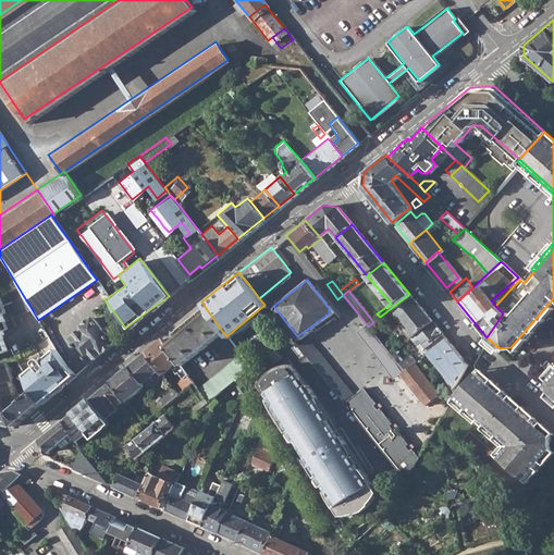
[(23,295),(9,299),(14,313),(31,307),(23,295)]
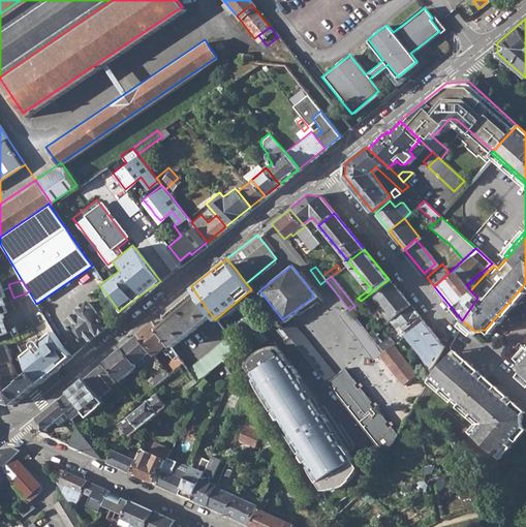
[(335,300),(339,297),(326,280),(321,283),(335,300)]
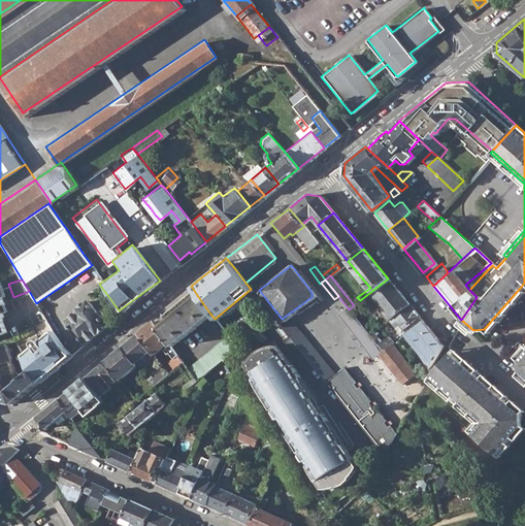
[(372,297),(389,318),(407,303),(391,282),(372,297)]
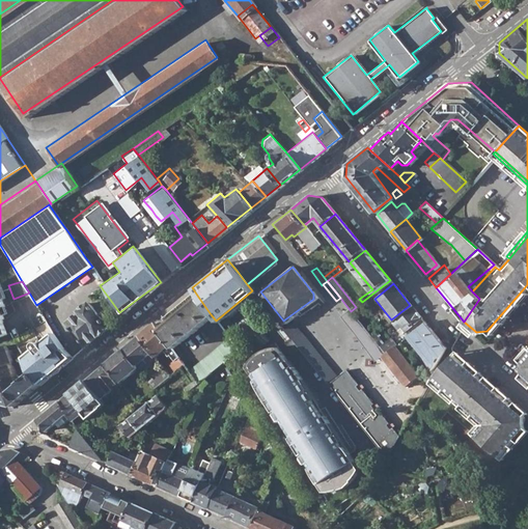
[(526,291),(523,289),(487,331),(490,333),(526,291)]
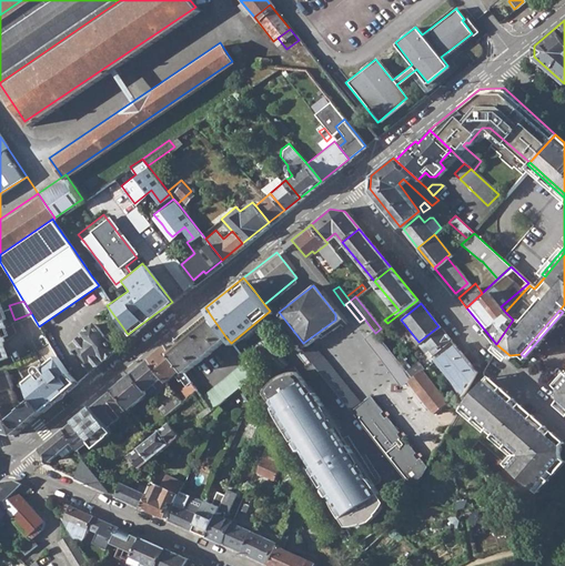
[(180,367),(183,373),(225,336),(212,317),(169,353),(180,367)]
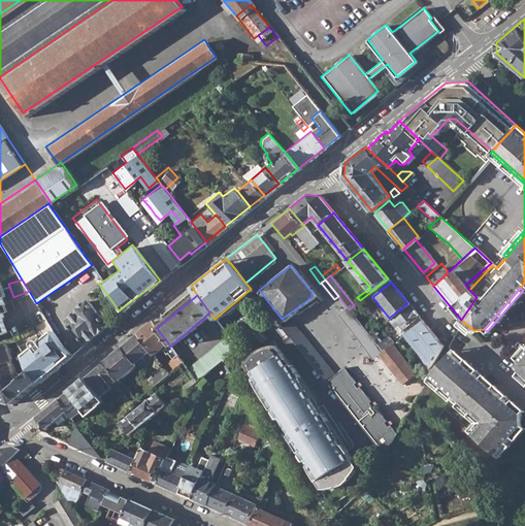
[(64,321),(83,343),(96,332),(106,324),(87,299),(75,308),(76,309),(64,321)]
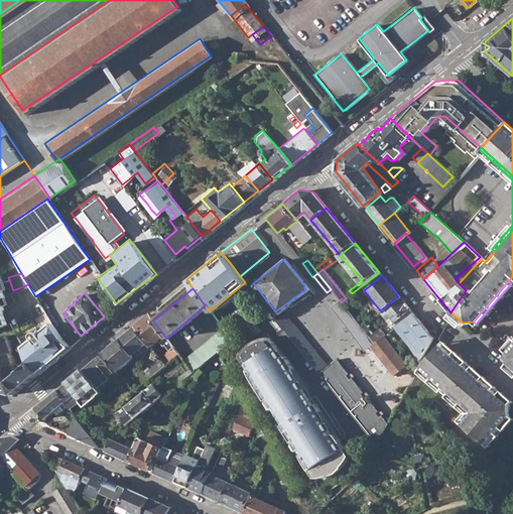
[(387,317),(391,322),(408,307),(398,296),(380,310),(378,311),(384,319),(387,317)]
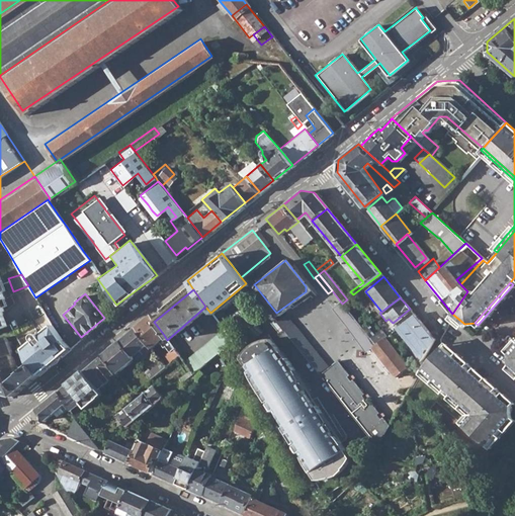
[(395,327),(420,359),(433,337),(413,313),(395,327)]
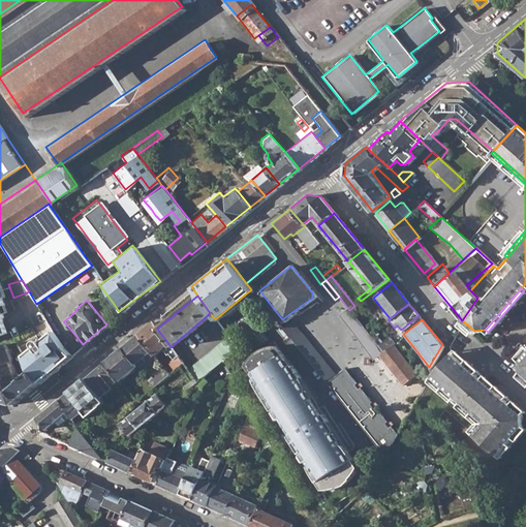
[(151,320),(135,333),(149,349),(152,353),(160,347),(165,352),(167,351),(172,357),(167,361),(174,369),(182,362),(171,347),(167,342),(157,329),(151,320)]
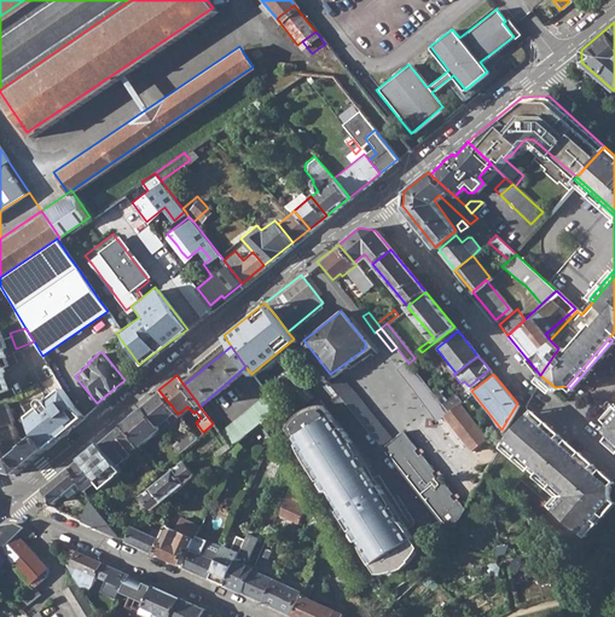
[(329,382),(377,444),(387,436),(337,375),(329,382)]
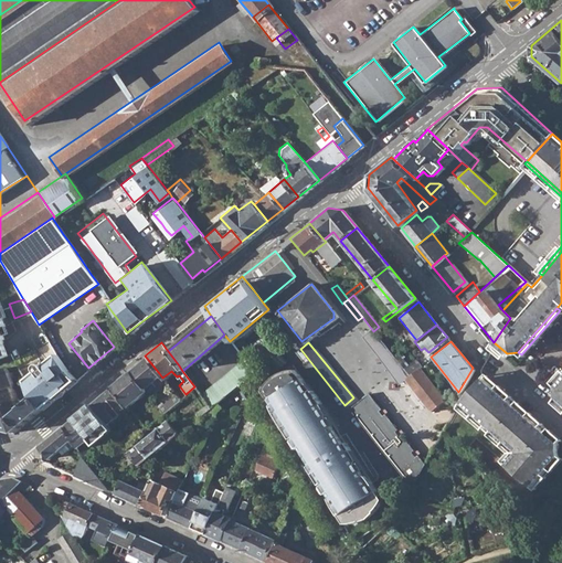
[(504,357),(507,353),(494,342),(491,346),(504,357)]
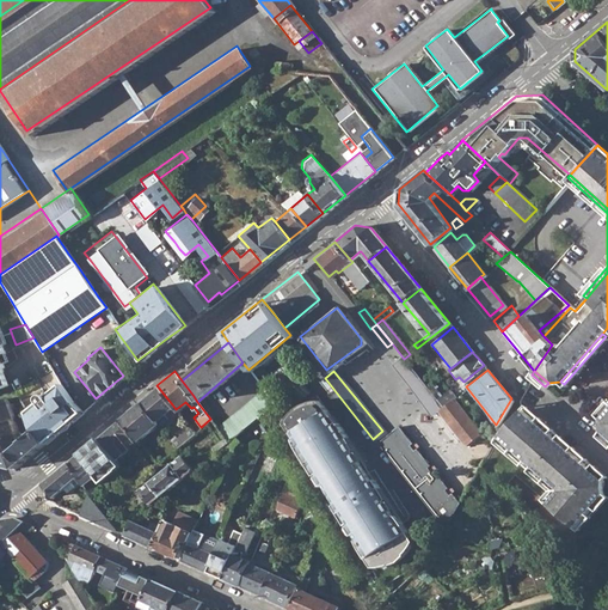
[(38,401),(25,412),(26,414),(32,424),(44,441),(68,421),(81,410),(74,402),(60,382),(45,395),(42,392),(38,392),(37,396),(38,401)]
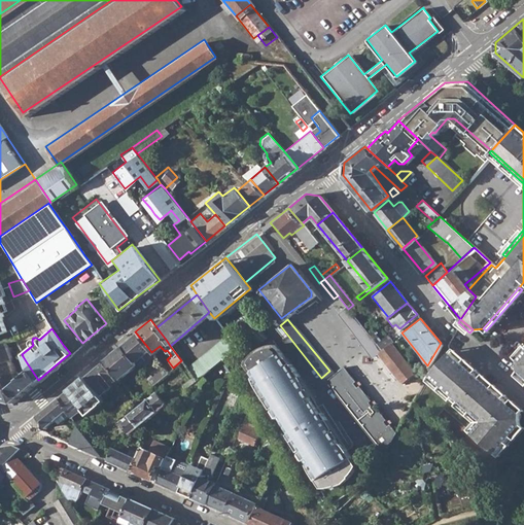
[(118,345),(132,361),(148,348),(135,331),(118,345)]
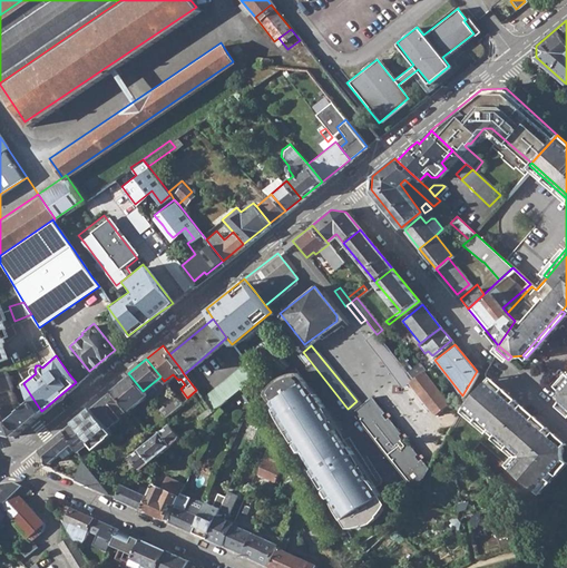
[(201,398),(211,410),(216,405),(254,376),(244,362),(201,398)]
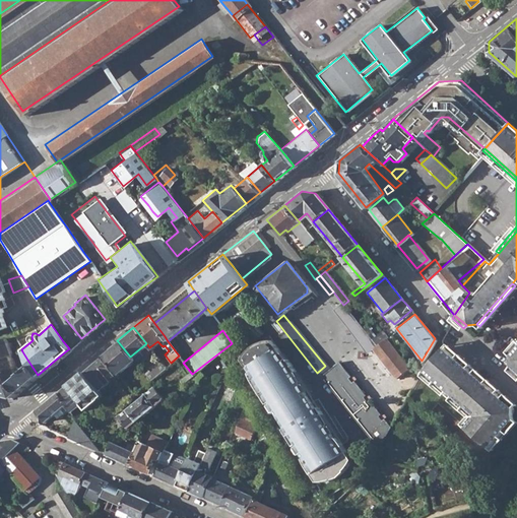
[(371,338),(375,344),(384,337),(385,337),(381,330),(371,338)]
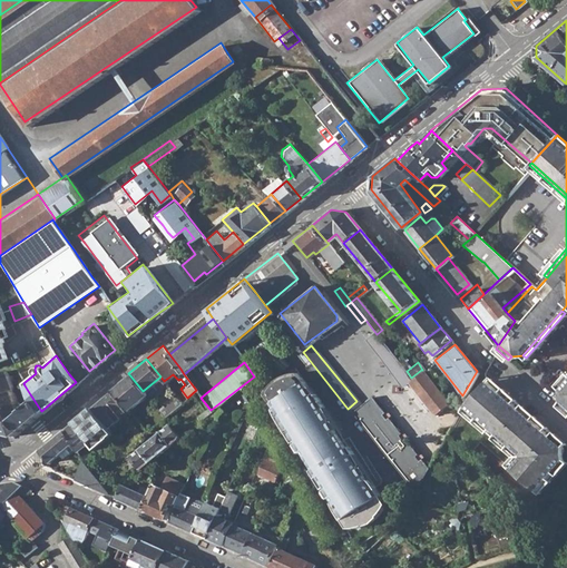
[(257,391),(354,542),(391,519),(384,502),(315,394),(308,383),(305,384),(293,365),(260,387),(262,389),(257,391)]
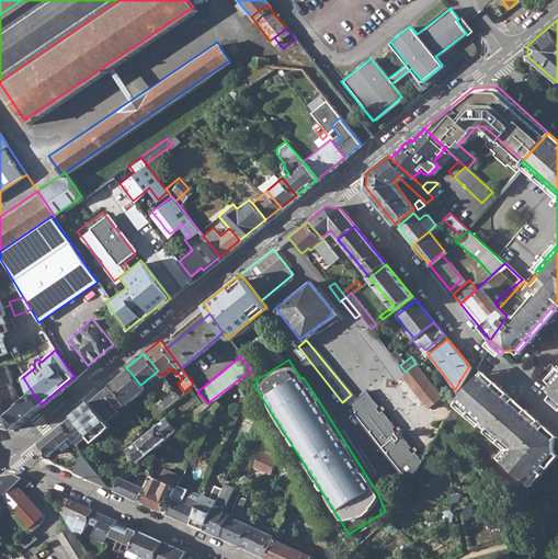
[(0,388),(12,384),(9,377),(8,374),(3,364),(0,365),(0,388)]
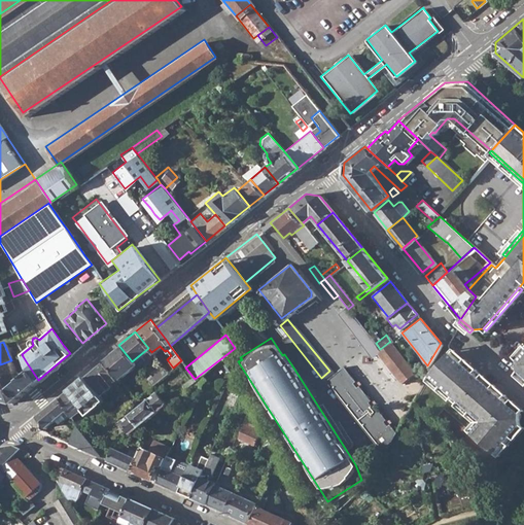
[(400,382),(402,382),(413,373),(389,342),(380,349),(377,351),(400,382)]
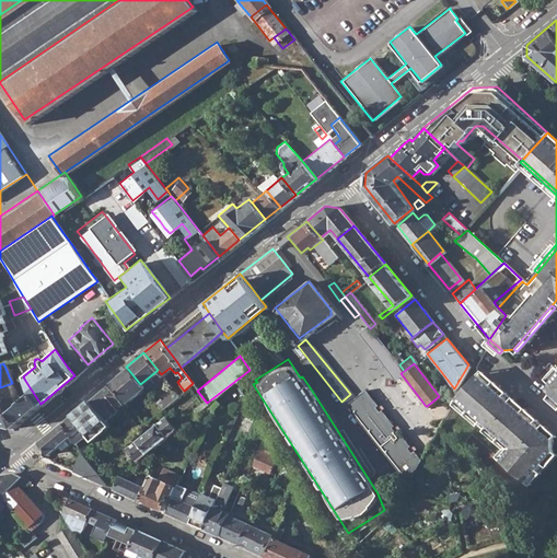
[(107,382),(125,402),(142,386),(140,384),(126,367),(107,382)]
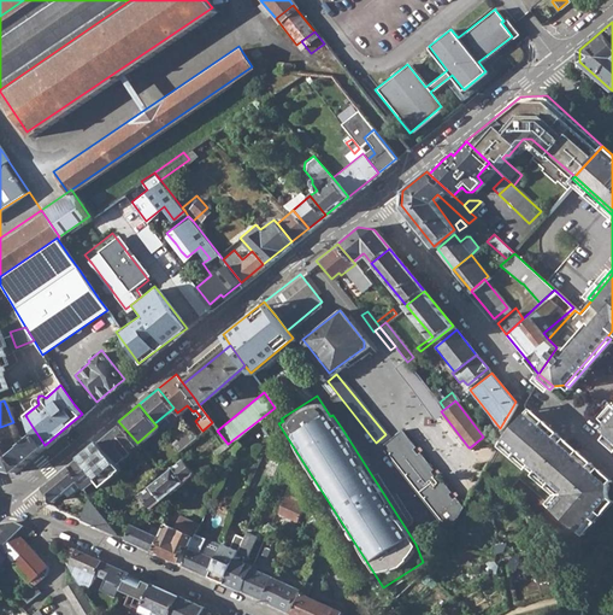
[(612,404),(602,417),(606,421),(612,411),(612,404)]
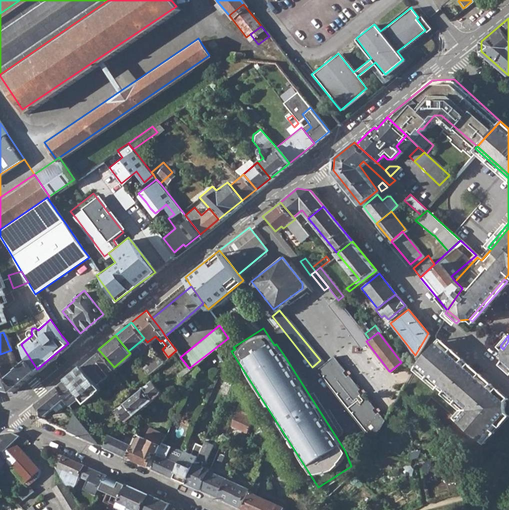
[(438,338),(436,341),(504,400),(507,397),(438,338)]
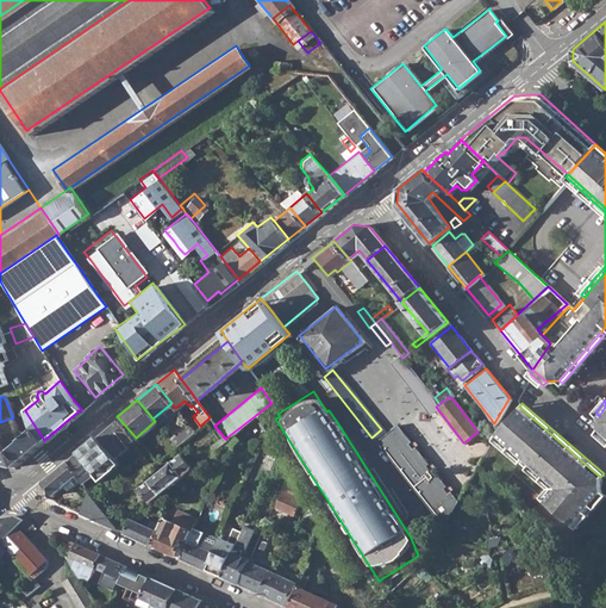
[(568,520),(572,522),(600,489),(600,477),(519,407),(494,433),(557,485),(544,500),(568,520)]
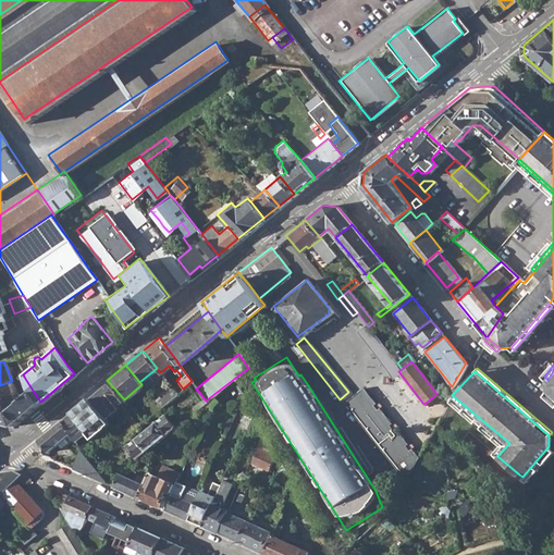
[(12,381),(0,385),(0,421),(12,424),(15,422),(40,402),(29,385),(27,386),(31,392),(23,398),(21,393),(16,394),(12,381)]
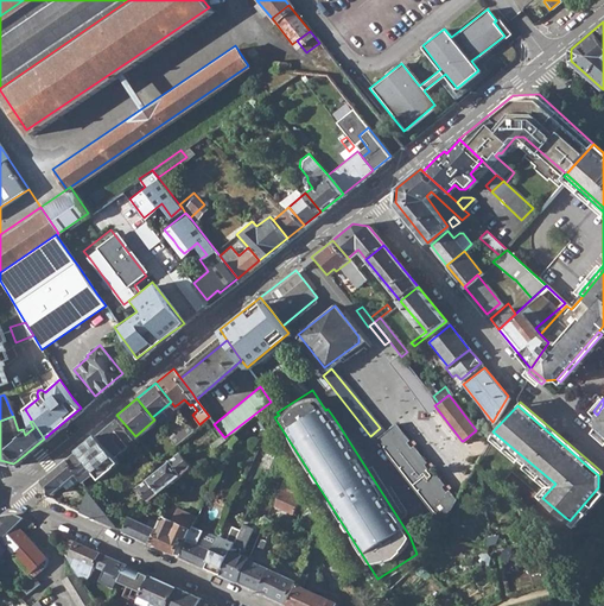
[(94,434),(112,455),(132,439),(114,417),(94,434)]
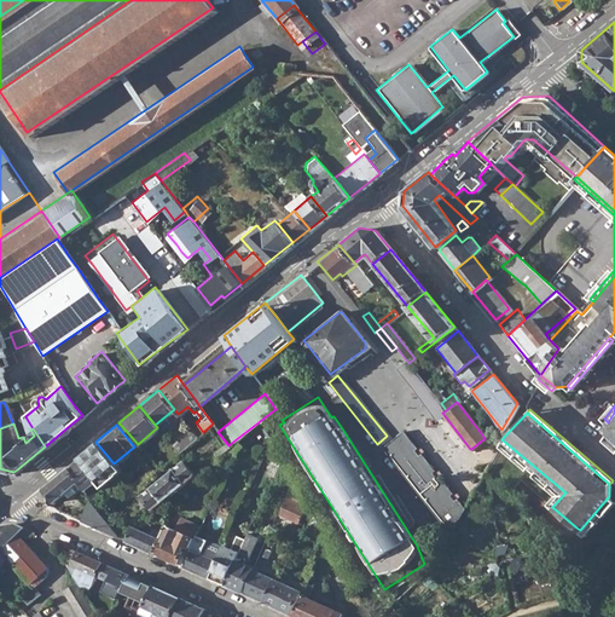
[(173,447),(178,451),(197,436),(192,430),(173,447)]
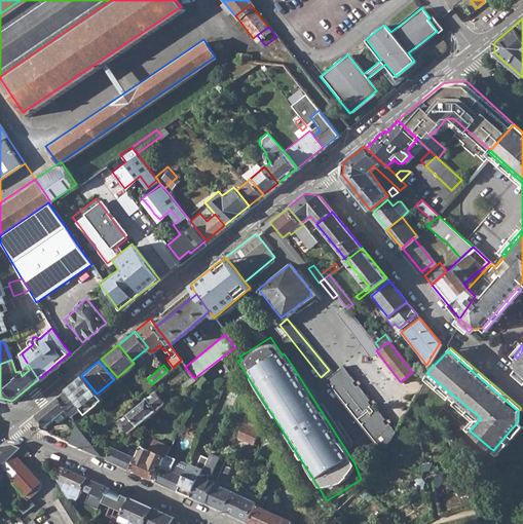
[(323,379),(381,452),(394,431),(387,422),(384,423),(381,419),(383,417),(372,403),(370,405),(366,401),(368,399),(357,384),(355,385),(350,381),(352,379),(341,365),(323,379)]
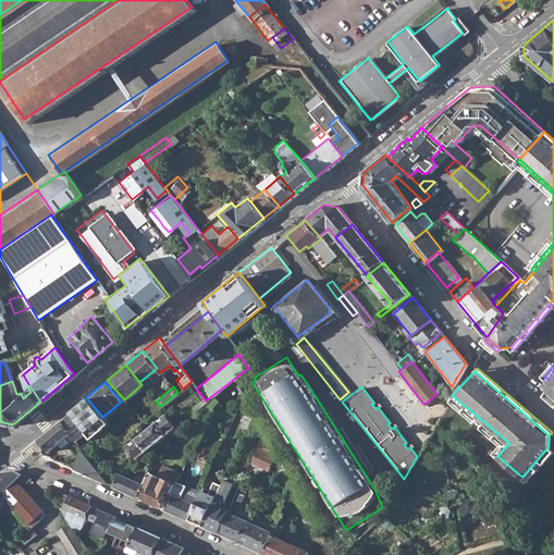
[(237,406),(244,409),(237,422),(245,426),(253,409),(243,393),(237,406)]
